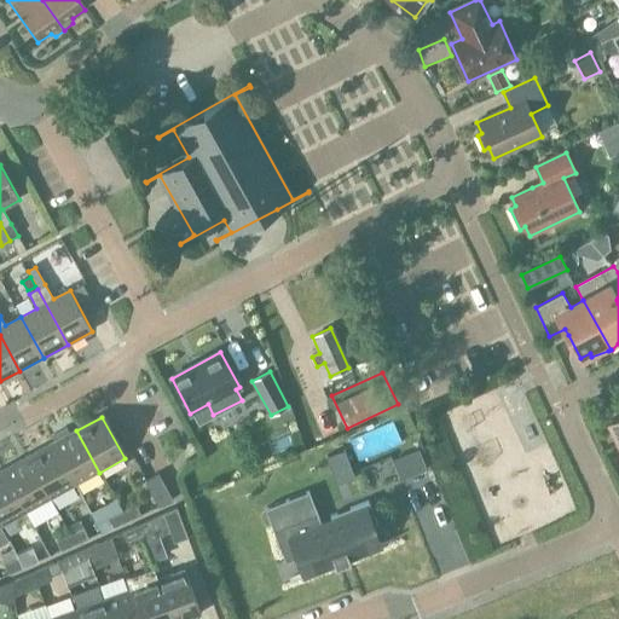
[(55,443),(51,445),(74,486),(99,473),(76,431),(69,435),(67,429),(52,438),(55,443)]
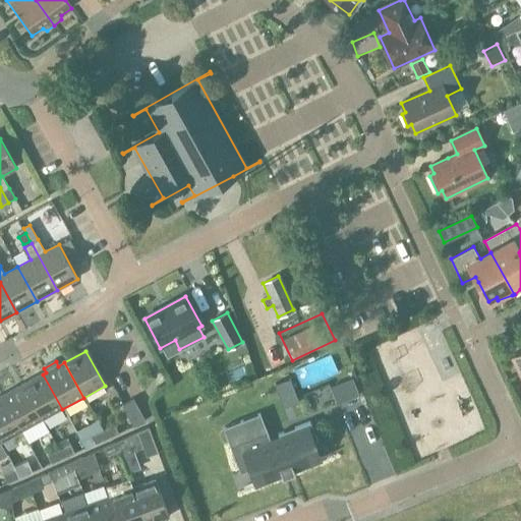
[(43,374),(22,386),(42,420),(62,409),(43,374)]
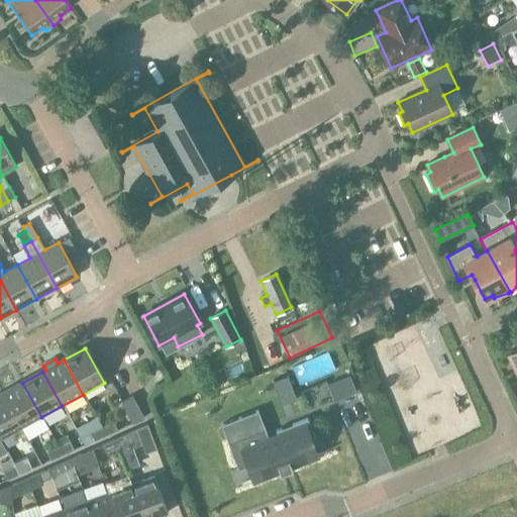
[(273,382),(282,404),(296,398),(287,376),(273,382)]
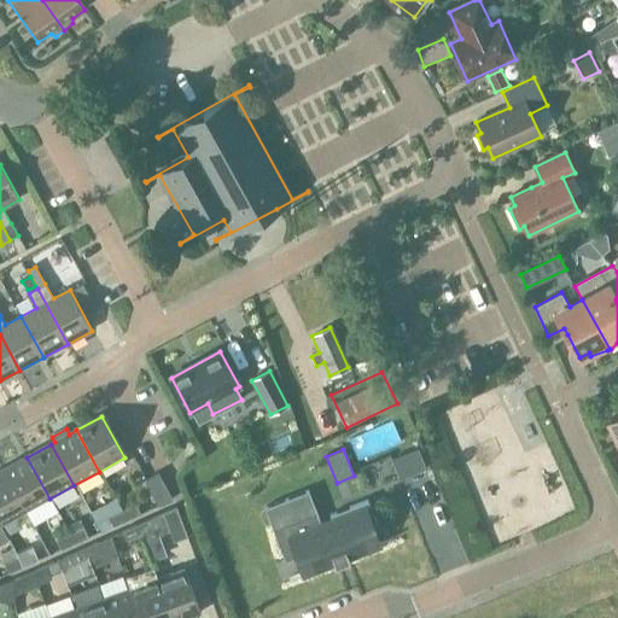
[(398,479),(426,468),(419,450),(391,461),(398,479)]
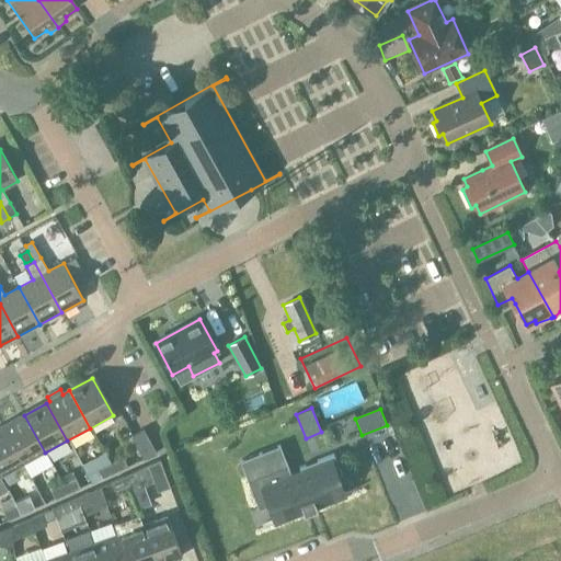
[(45,453),(24,415),(1,428),(22,466),(45,453)]
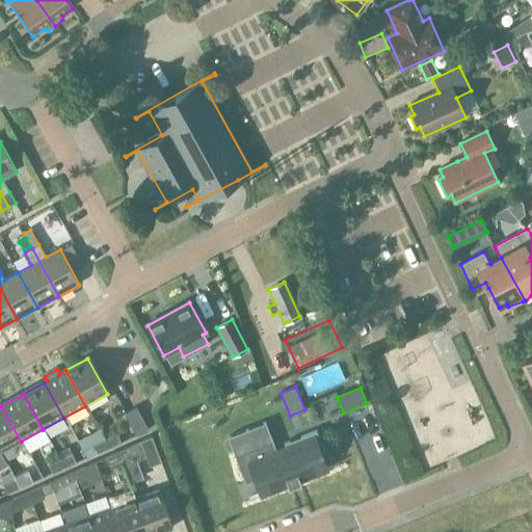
[(1,406),(0,406),(0,452),(21,442),(1,406)]
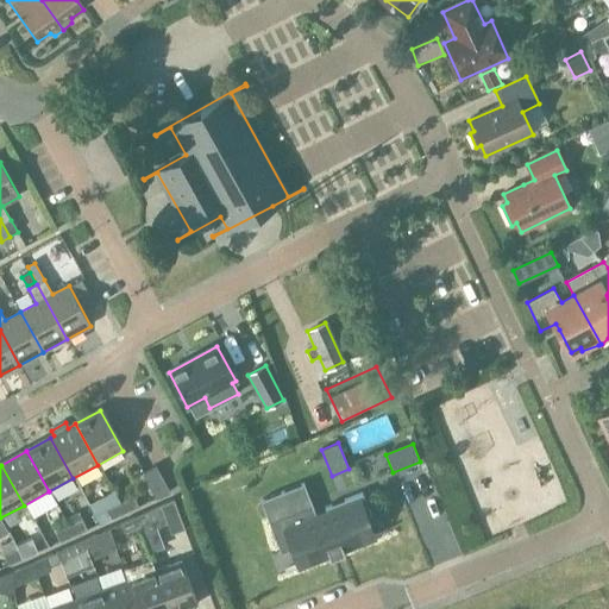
[(157,498),(170,491),(156,466),(143,473),(157,498)]
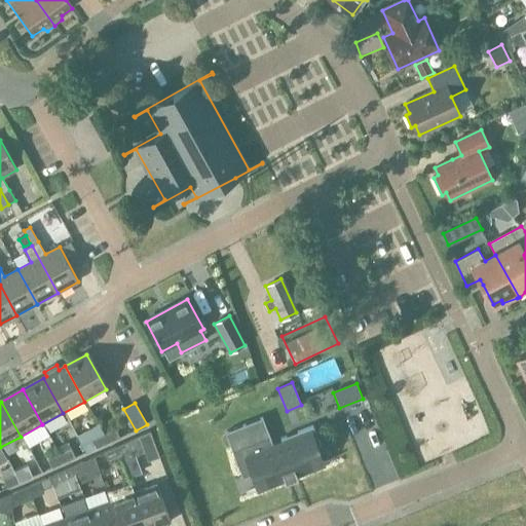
[(232,411),(239,438),(270,429),(262,403),(232,411)]
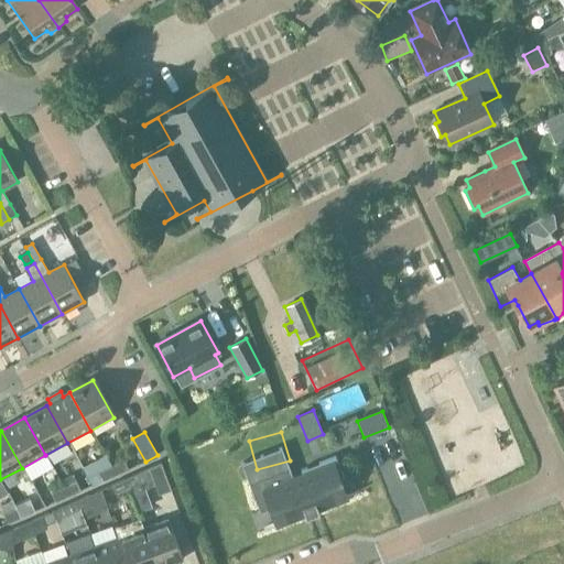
[(344,478),(336,457),(301,470),(303,475),(293,478),(289,468),(249,484),(260,512),(270,508),(277,523),(263,528),(264,529),(305,513),(306,517),(318,511),(318,509),(359,492),(358,491),(346,496),(340,480),(344,478)]
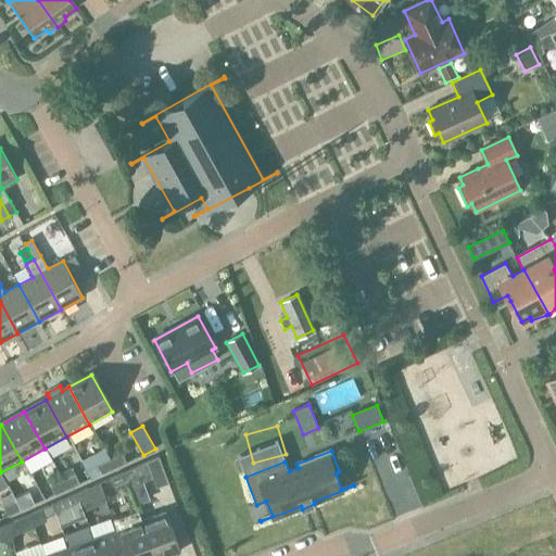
[(123,454),(111,459),(114,468),(127,463),(123,454)]
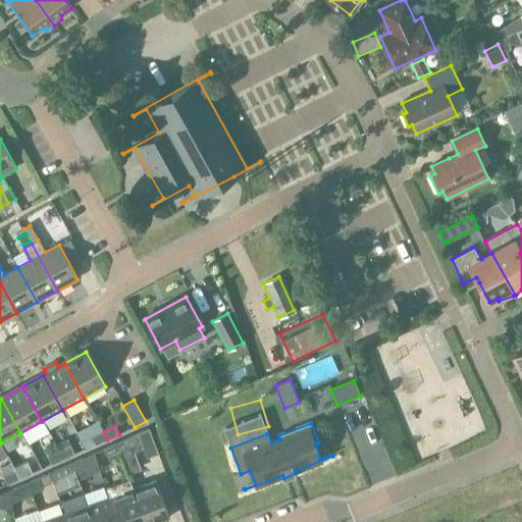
[(149,428),(114,444),(118,452),(129,448),(133,454),(143,450),(147,458),(159,454),(149,428)]
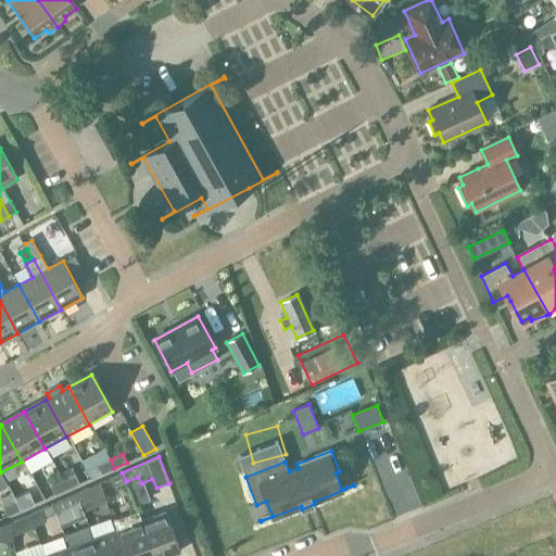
[(114,468),(111,459),(98,465),(102,474),(114,468)]
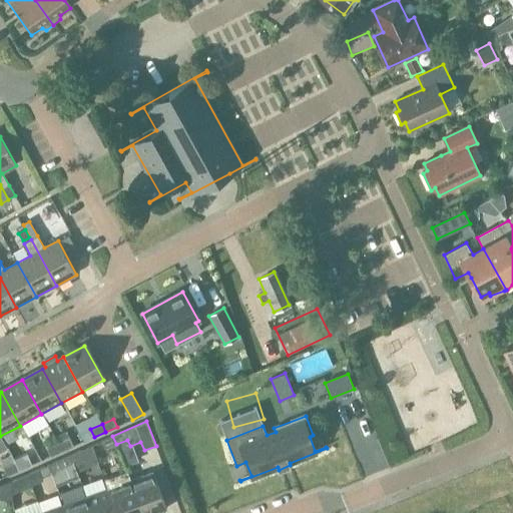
[(116,444),(112,436),(101,441),(105,449),(116,444)]
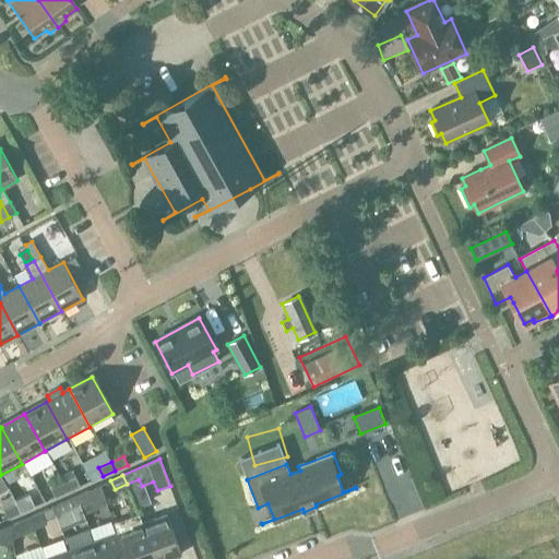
[(76,477),(63,484),(68,492),(80,486),(76,477)]
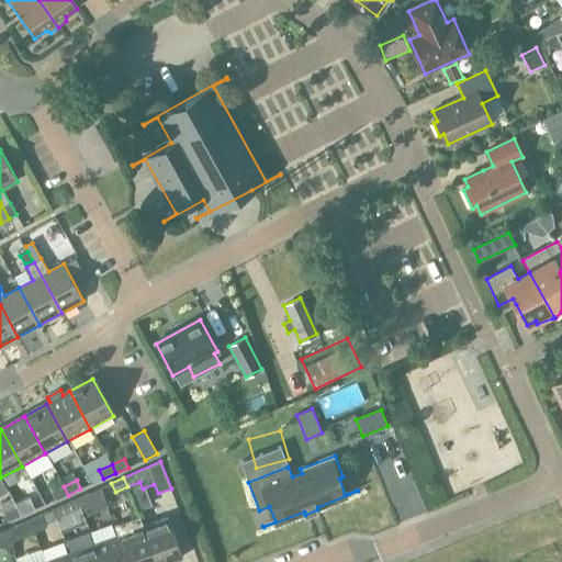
[(68,495),(64,486),(52,492),(55,501),(68,495)]
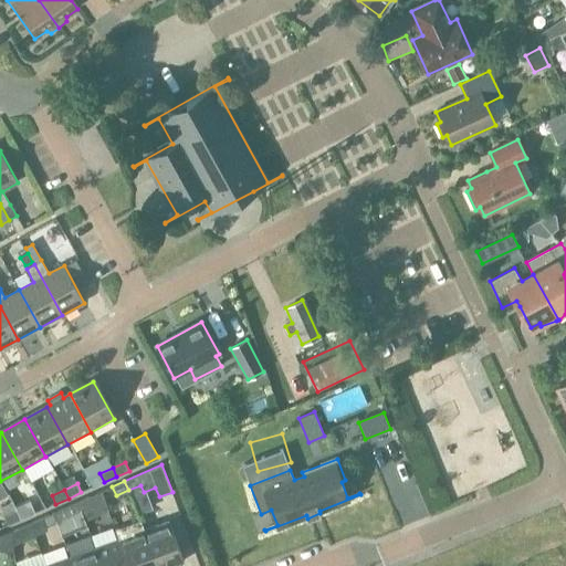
[(91,496),(77,502),(82,511),(94,505),(91,496)]
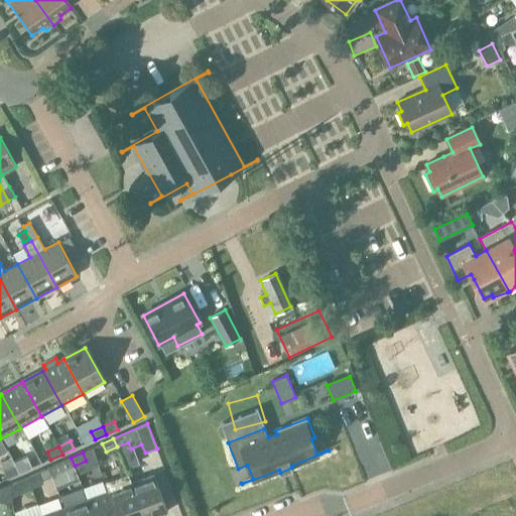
[(26,458),(14,463),(15,466),(19,474),(31,468),(26,458)]
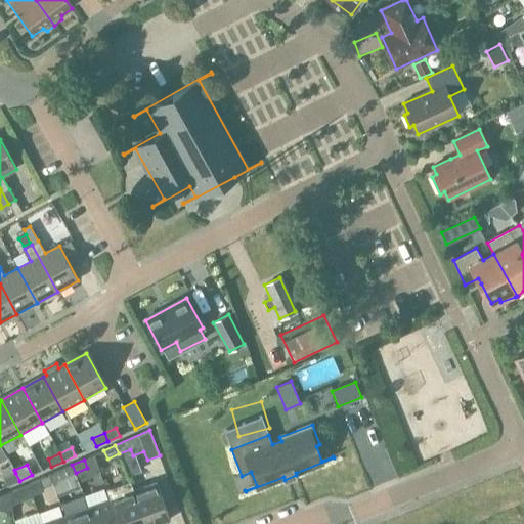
[(76,473),(72,465),(60,471),(63,479),(76,473)]
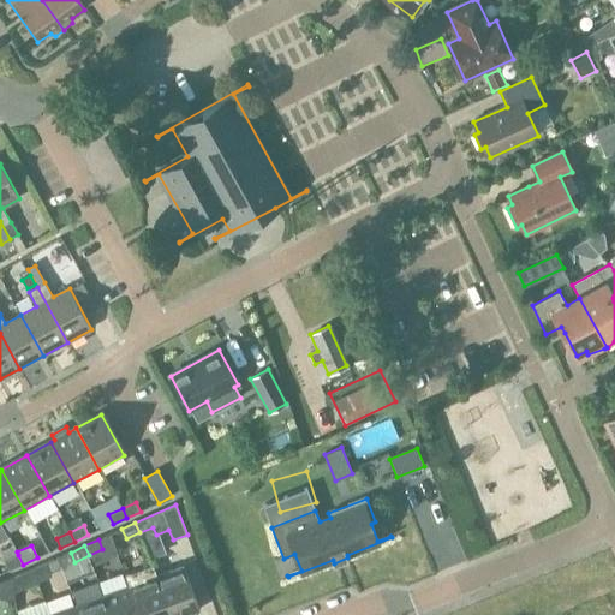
[(23,565),(18,555),(5,561),(9,571),(23,565)]
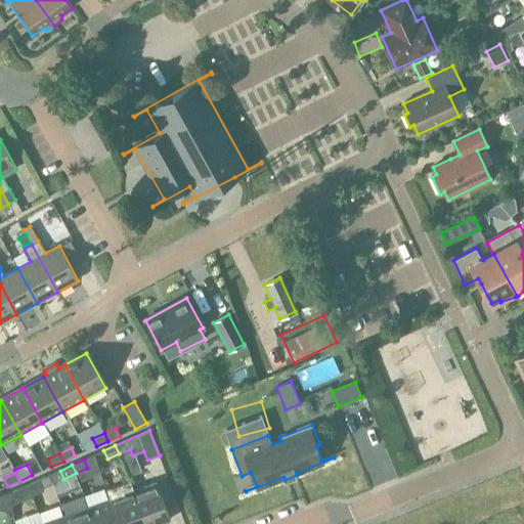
[(39,480),(27,485),(30,493),(30,494),(32,497),(45,491),(39,480)]
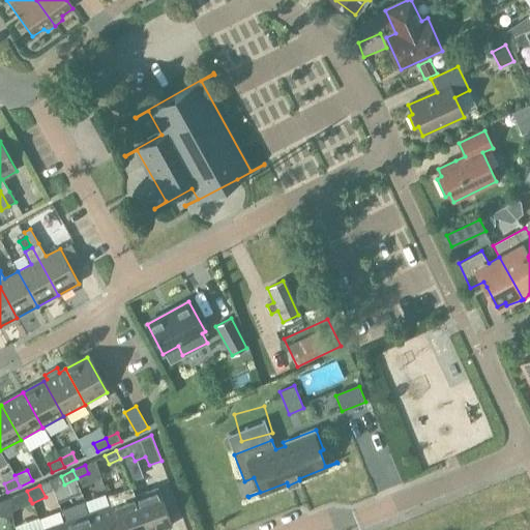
[(145,529),(134,498),(130,489),(108,497),(111,506),(119,529),(145,529)]
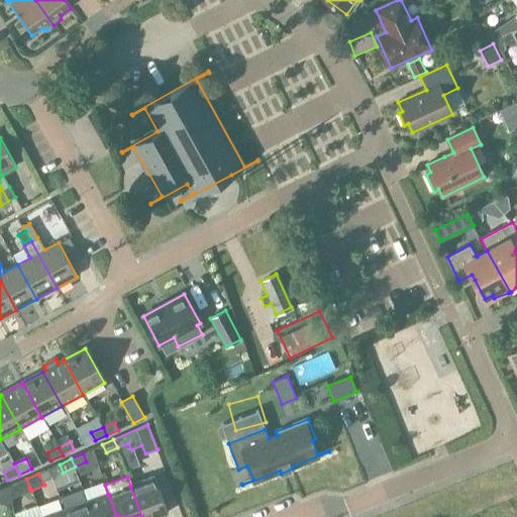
[(153,478),(130,486),(141,516),(159,516),(167,514),(153,478)]
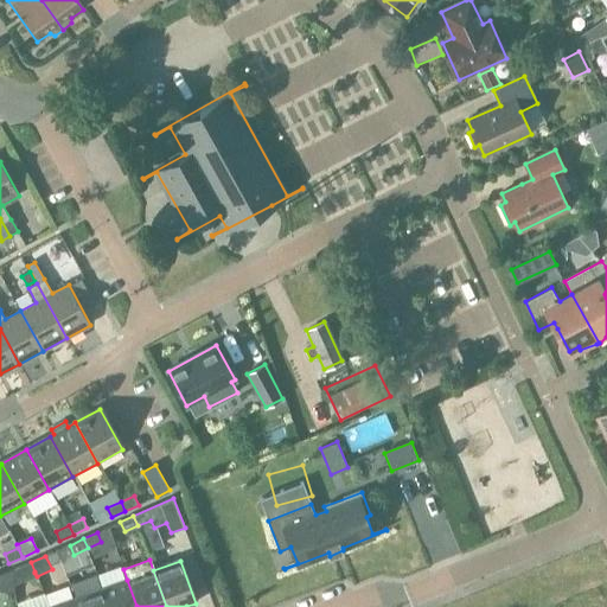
[(31,562),(13,570),(14,586),(37,576),(34,573),(34,572),(31,562)]
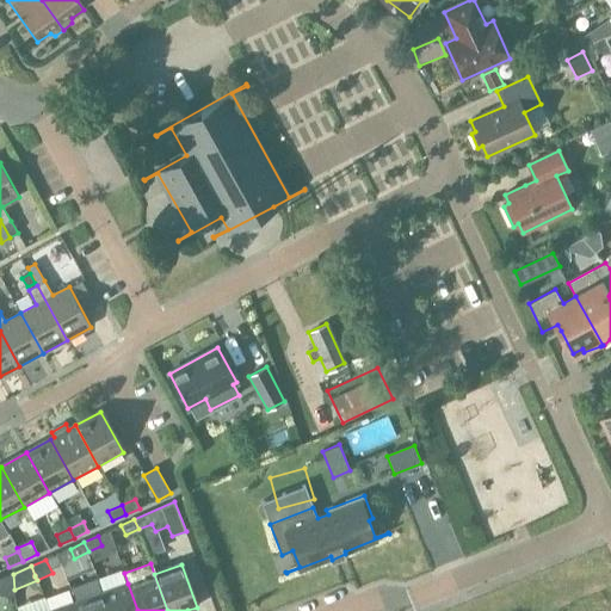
[(137,610),(128,584),(102,593),(107,610),(137,610)]
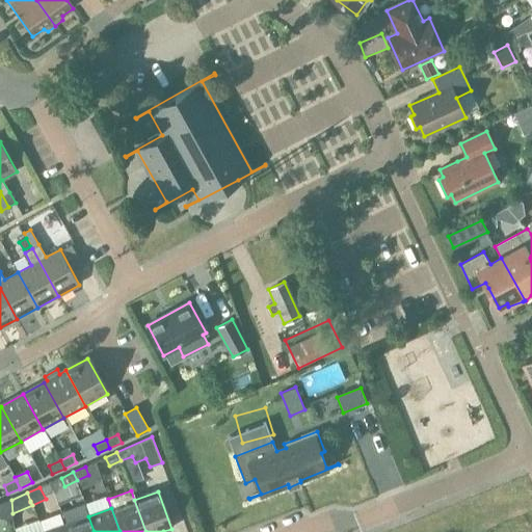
[(94,531),(88,516),(65,525),(68,531),(94,531)]
